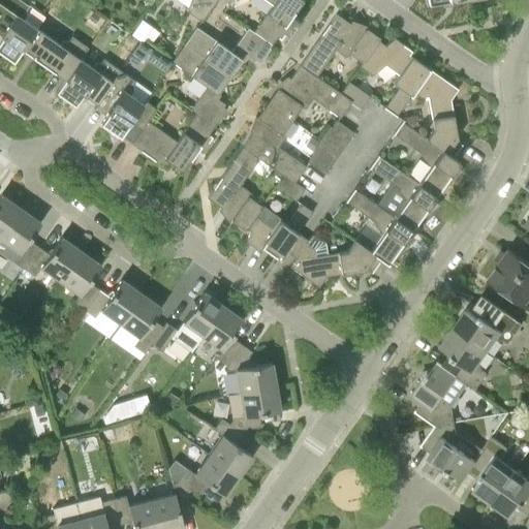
[(20,0),(7,0),(0,11),(0,53),(12,62),(21,51),(21,50),(36,29),(24,20),(26,16),(25,10),(28,6),(20,0)]
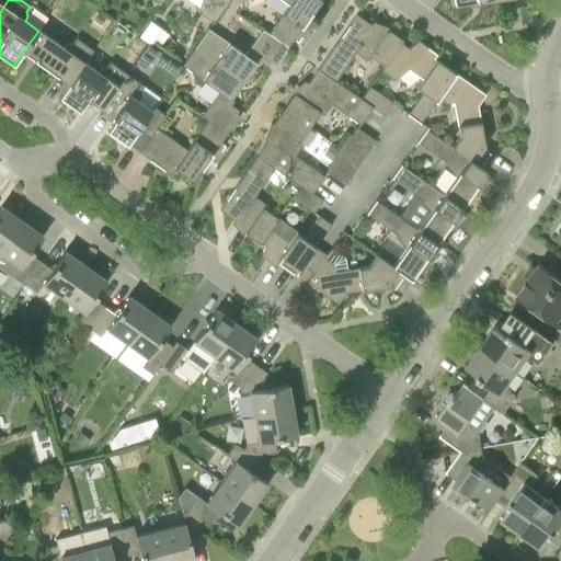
[(214,23),(229,0),(201,0),(197,12),(214,23)]
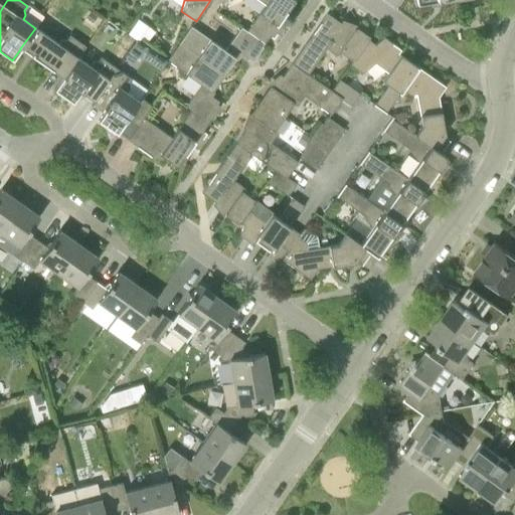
[(246,31),(264,44),(269,36),(273,38),(281,27),(277,24),(294,0),(260,0),(266,4),(246,30),(246,31)]
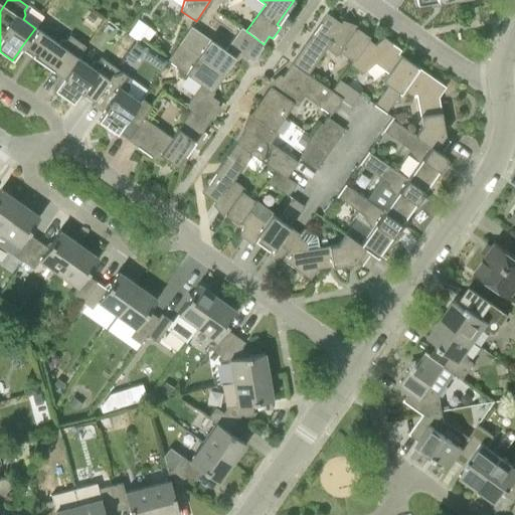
[(99,19),(91,12),(83,21),(92,28),(99,19)]
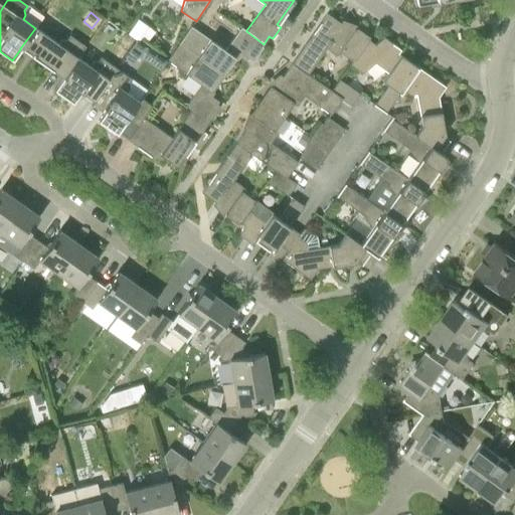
[(308,74),(326,48),(337,55),(341,50),(353,59),(354,59),(368,39),(354,29),(353,29),(343,22),(342,24),(326,13),(292,63),(308,74)]
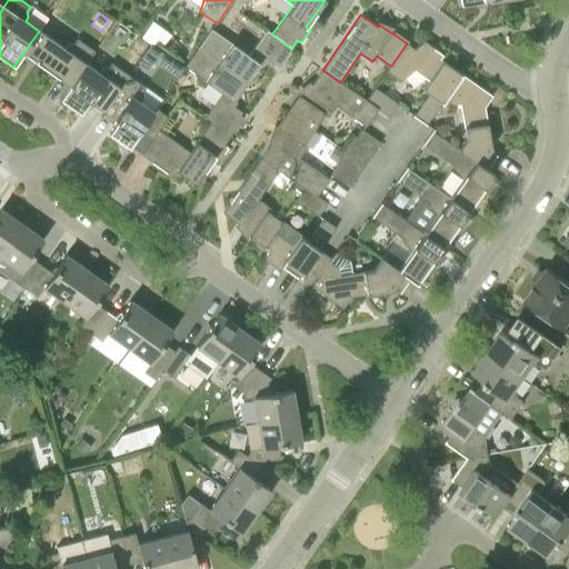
[(198,48),(246,82),(259,63),(262,66),(265,61),(272,67),(280,57),(283,59),(291,49),(272,35),(272,33),(267,29),(249,56),(211,29),(198,48)]
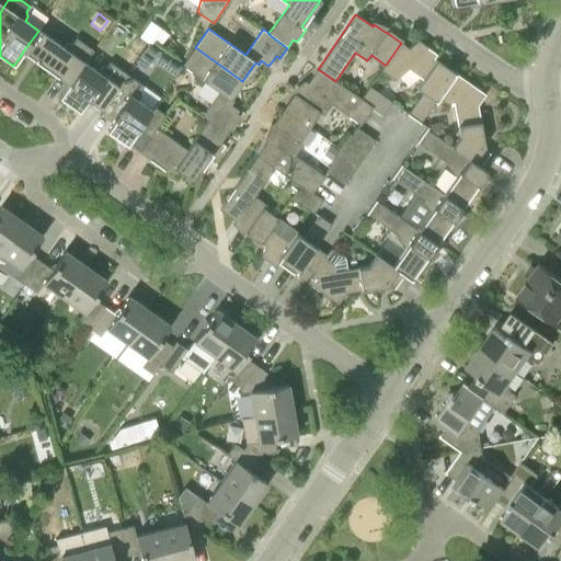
[(22,53),(22,54),(47,70),(68,84),(84,63),(93,50),(76,38),(71,43),(66,44),(64,48),(38,31),(22,53)]
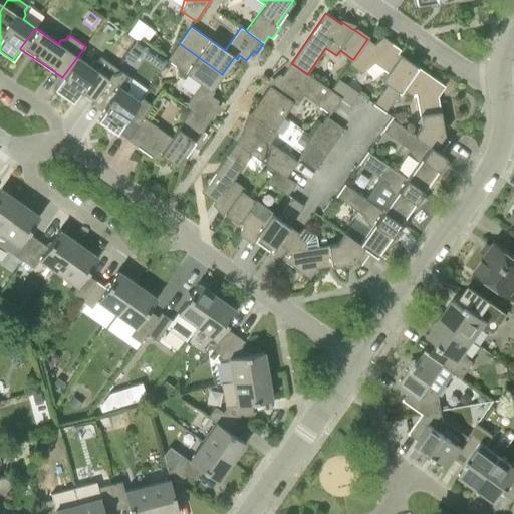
[(353,59),(352,59),(348,64),(361,73),(373,63),(387,72),(381,80),(388,84),(373,103),(384,111),(399,93),(402,89),(401,89),(417,67),(398,53),(400,49),(382,37),(373,44),(367,40),(368,39),(367,39),(353,59)]
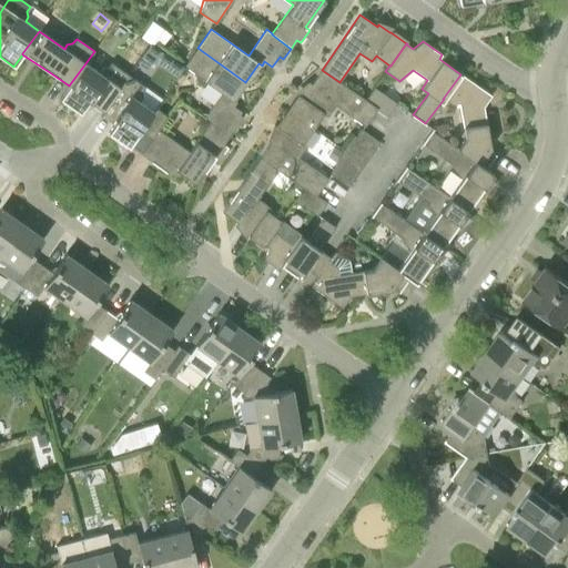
[(210,122),(230,135),(236,124),(233,122),(241,112),(233,107),(236,102),(233,100),(245,82),(198,48),(184,67),(222,92),(204,118),(210,122)]
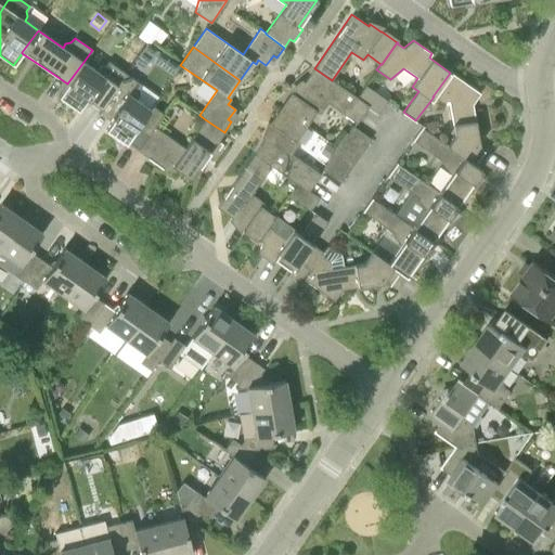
[(67,84),(57,97),(78,111),(85,101),(91,100),(101,106),(125,73),(108,62),(104,66),(99,67),(97,71),(84,62),(67,84)]
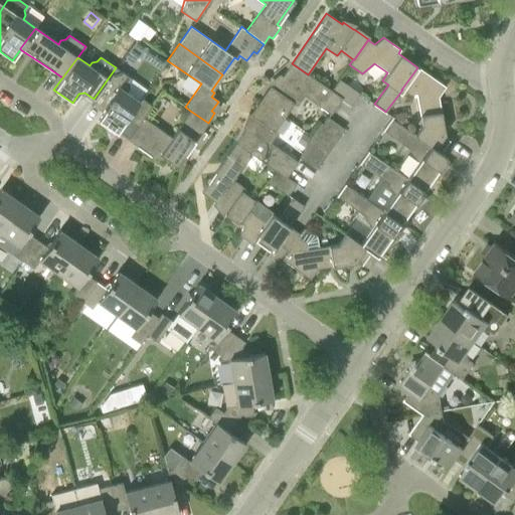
[(308,74),(292,63),(281,78),(279,76),(272,88),(271,87),(261,101),(283,117),(292,103),(296,106),(304,96),(331,115),(341,100),(342,99),(331,92),(331,91),(308,74)]
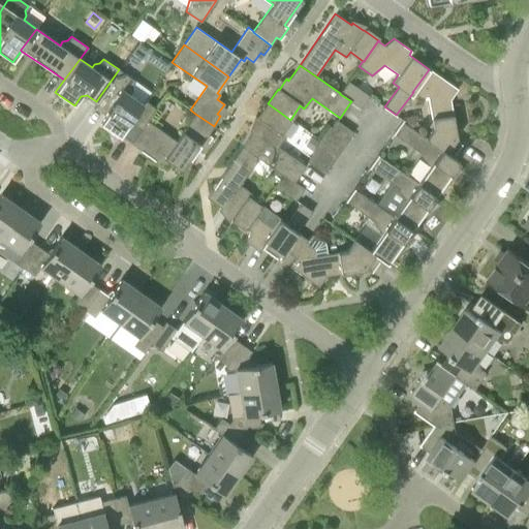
[(119,69),(96,101),(105,109),(106,115),(100,123),(120,137),(129,123),(143,103),(130,94),(132,91),(132,86),(135,81),(119,69)]
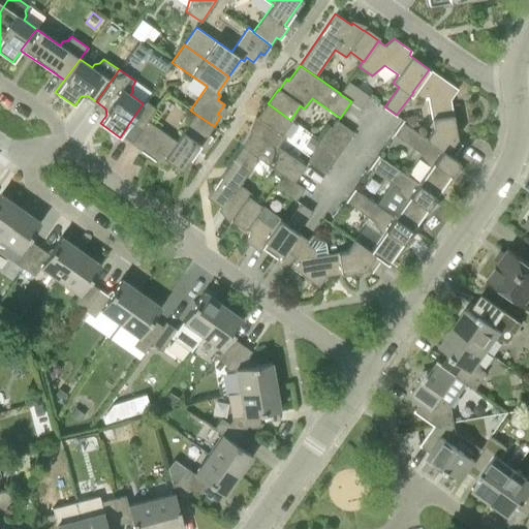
[(412,92),(413,92),(421,97),(428,96),(433,128),(426,138),(453,156),(461,145),(455,141),(458,137),(456,136),(460,130),(455,127),(450,99),(458,89),(429,69),(412,92)]
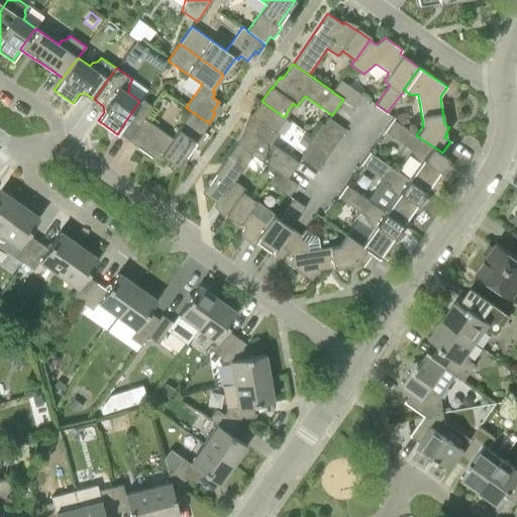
[(343,99),(342,100),(352,106),(360,94),(340,80),(332,91),(332,92),(343,99)]
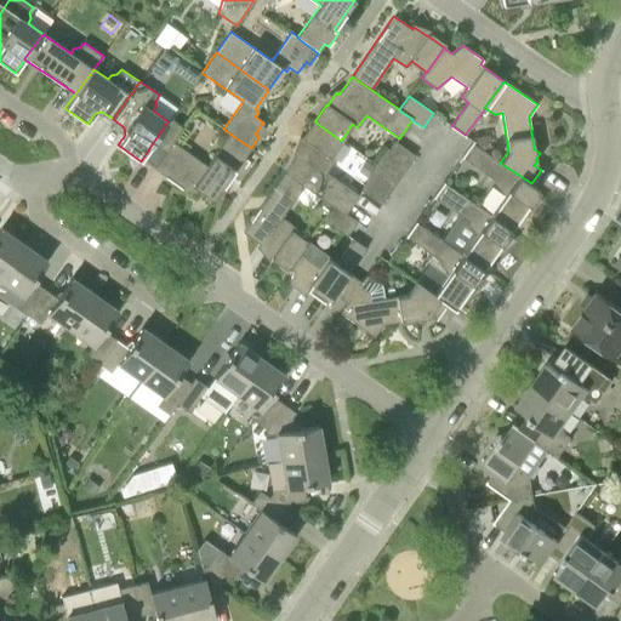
[(152,144),(164,153),(174,142),(172,142),(183,127),(169,118),(167,121),(152,144)]
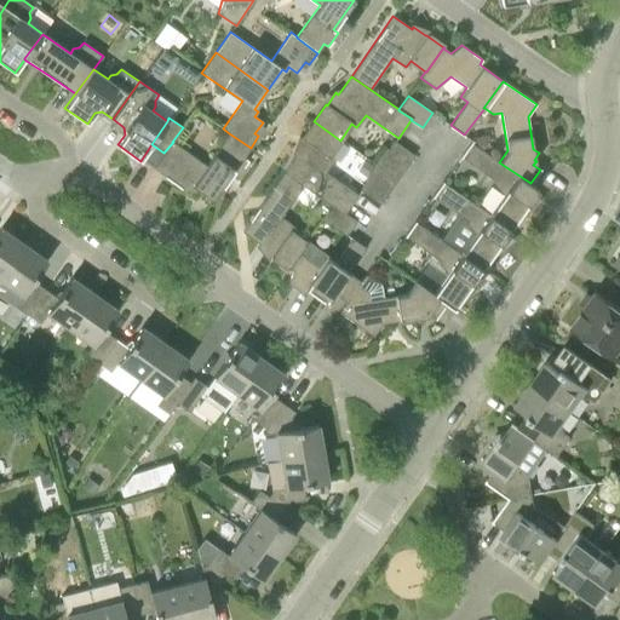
[(340,141),(314,121),(302,139),(303,139),(294,151),(297,153),(283,171),(303,184),(331,205),(345,213),(357,195),(325,172),(334,160),(329,156),(340,141)]
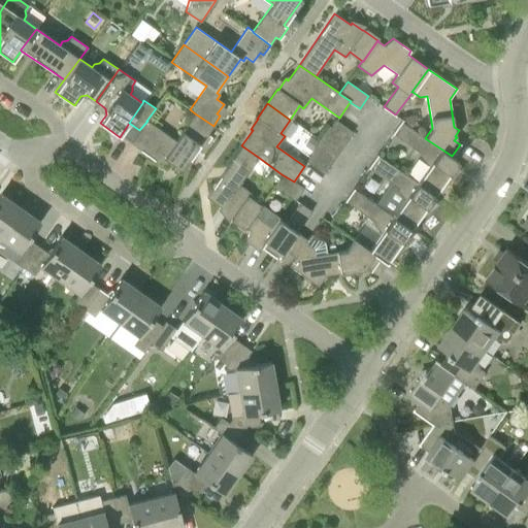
[(139,130),(130,142),(140,150),(140,151),(160,165),(165,159),(182,170),(199,145),(203,147),(211,136),(207,134),(213,126),(195,113),(176,141),(147,121),(139,130)]
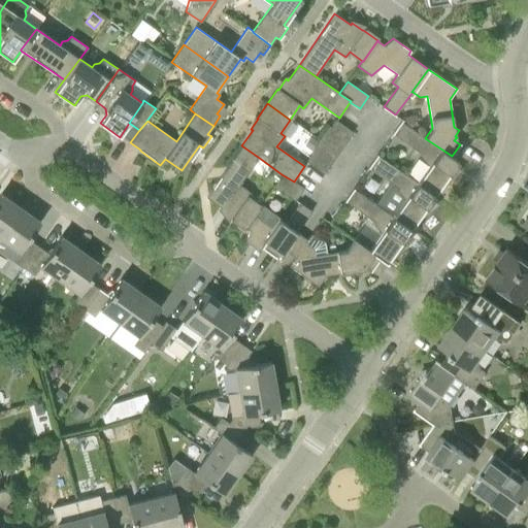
[(328,127),(319,140),(338,154),(353,133),(336,122),(333,124),(333,127),(328,127)]
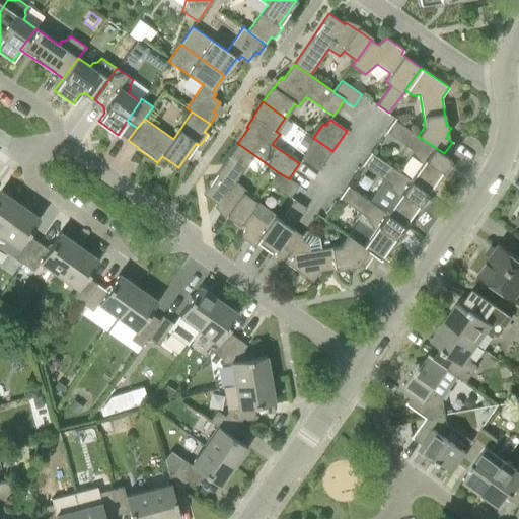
[(307,148),(313,138),(306,133),(300,143),(307,148)]
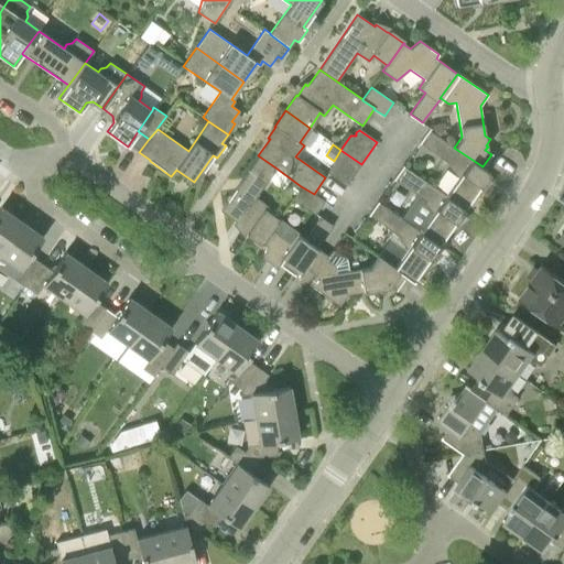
[(464,208),(489,172),(483,166),(454,148),(451,144),(441,158),(451,164),(448,166),(457,177),(445,195),(464,208)]
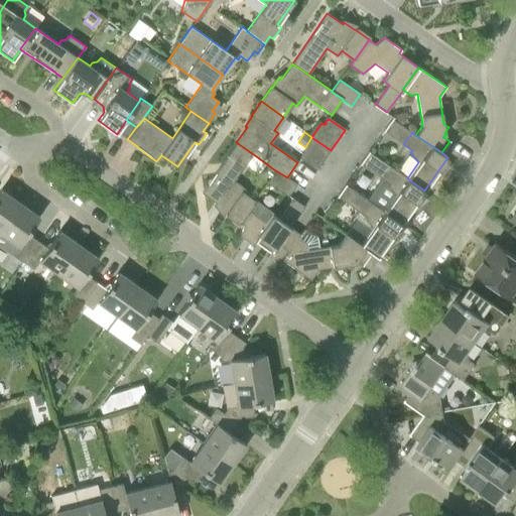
[(331,150),(311,137),(304,149),(304,153),(302,154),(299,157),(316,170),(331,150)]
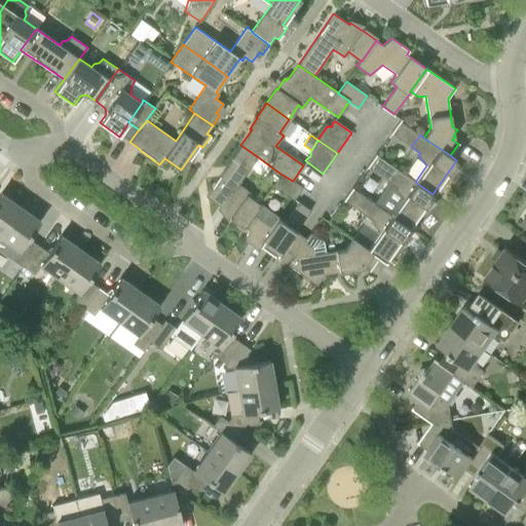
[(257,156),(240,145),(204,196),(221,208),(220,210),(230,217),(229,217),(243,227),(254,214),(254,215),(260,205),(246,195),(249,191),(237,183),(257,156)]
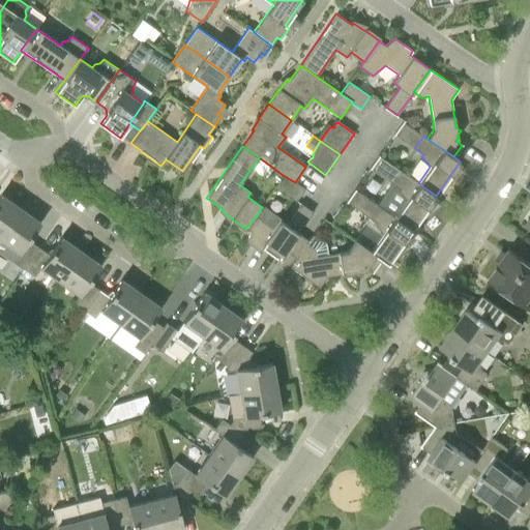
[(393,217),(412,230),(436,196),(418,183),(400,170),(390,182),(393,184),(378,206),(394,217),(393,217)]
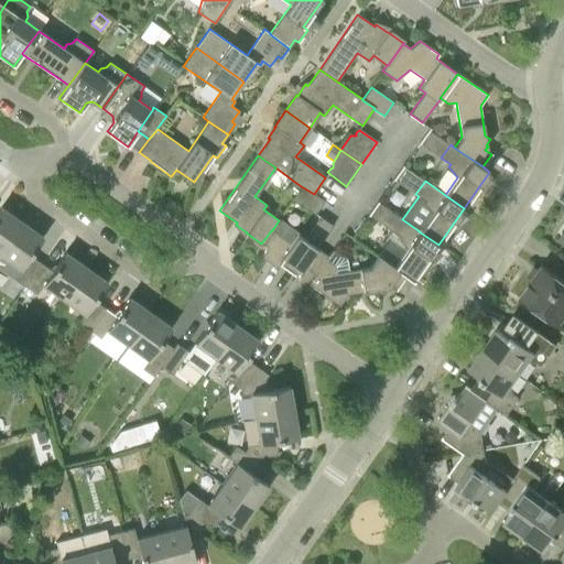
[(314,194),(301,186),(292,198),(315,215),(324,202),(314,194)]
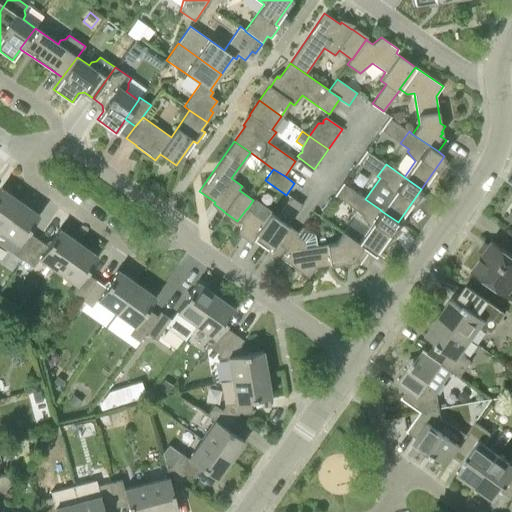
[(0,230),(20,202),(1,188),(0,189),(0,230)]
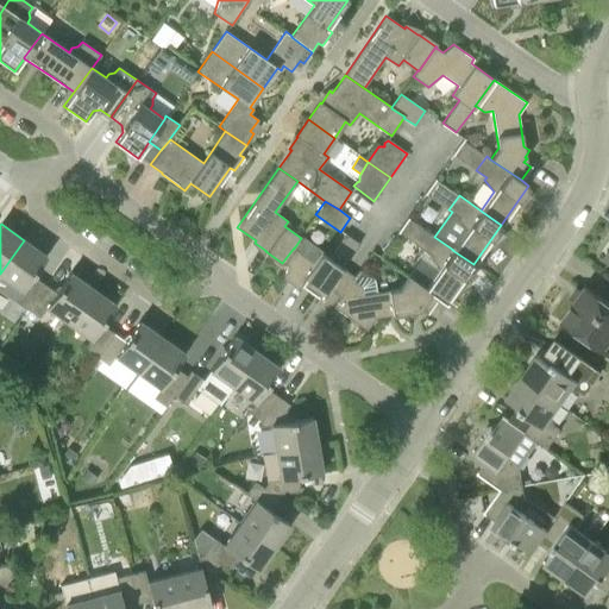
[(447,302),(473,264),(452,250),(453,250),(434,237),(431,234),(421,249),(432,256),(429,258),(439,269),(426,288),(426,289),(438,297),(438,299),(446,305),(447,302)]
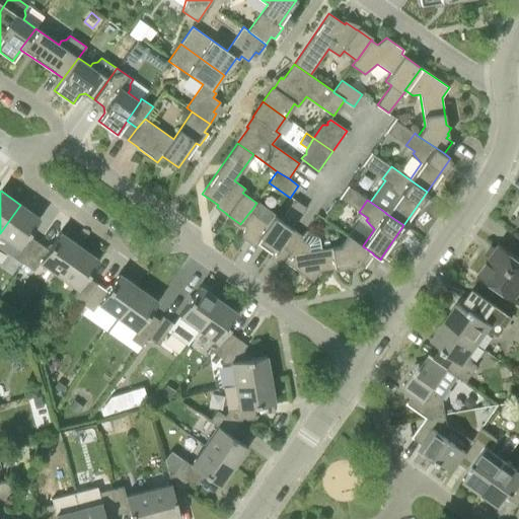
[(292,228),(274,216),(275,214),(257,202),(256,203),(250,212),(250,211),(240,224),(241,225),(241,224),(245,226),(241,237),(253,245),(256,242),(274,254),(292,228)]
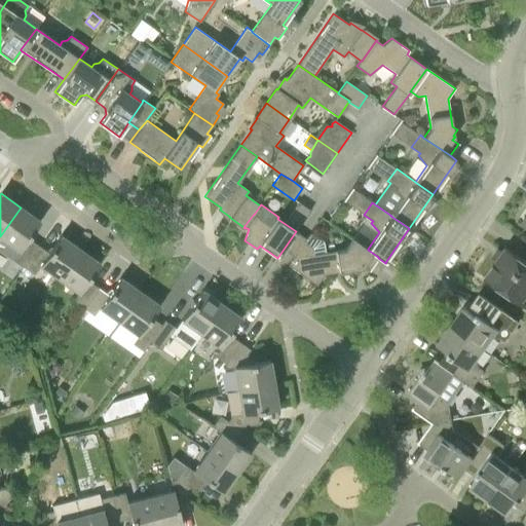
[(24,266),(39,246),(29,238),(40,221),(21,208),(0,236),(20,251),(13,259),(24,266)]
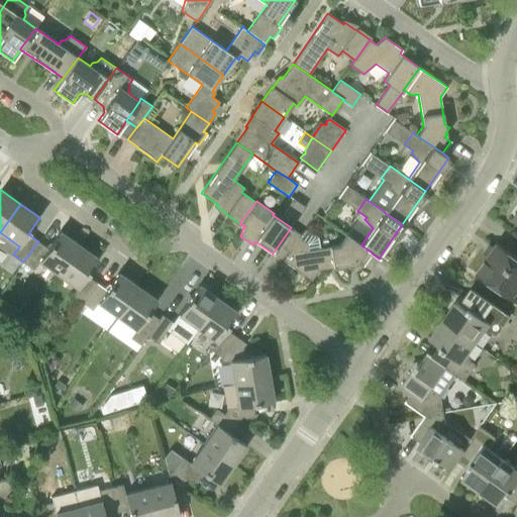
[(305,230),(300,238),(298,237),(283,261),(311,280),(318,270),(345,266),(350,269),(354,263),(355,265),(357,261),(364,265),(372,253),(372,252),(362,245),(362,244),(346,234),(338,245),(319,248),(318,238),(305,230)]
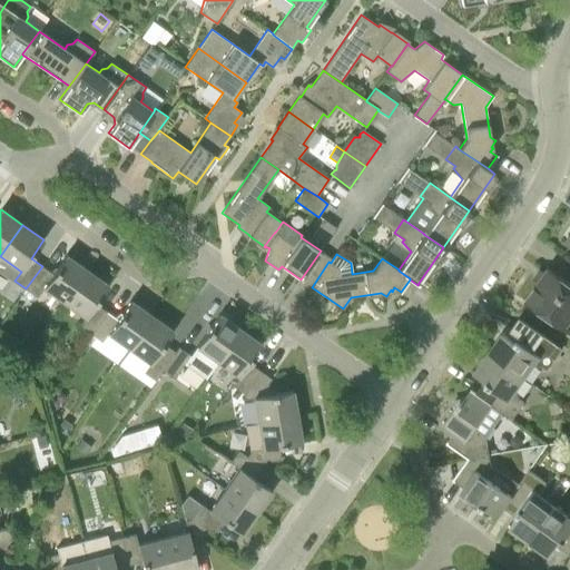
[(65,302),(87,271),(66,255),(52,274),(42,266),(26,288),(37,297),(43,287),(65,302)]
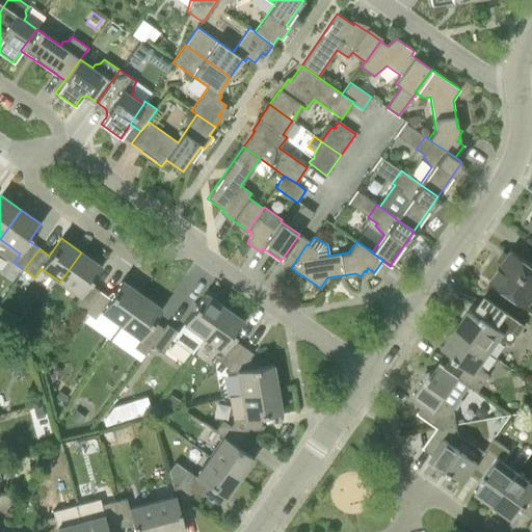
[(531,263),(512,249),(509,254),(505,250),(499,260),(503,263),(490,281),(527,307),(531,298),(531,263)]
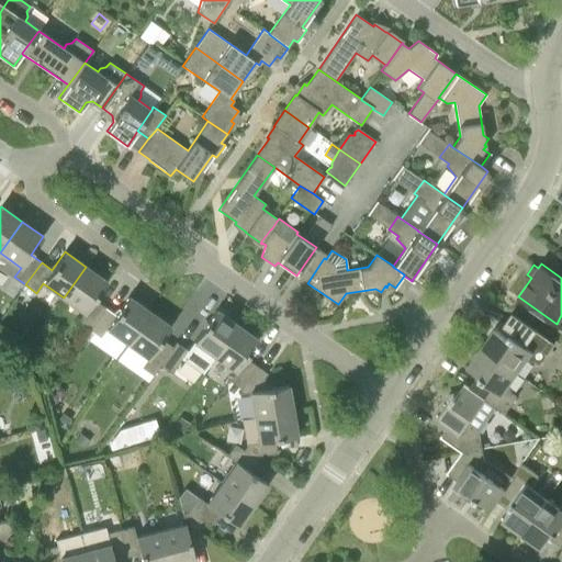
[(89,330),(105,307),(94,300),(108,281),(86,267),(64,298),(85,313),(78,322),(89,330)]
